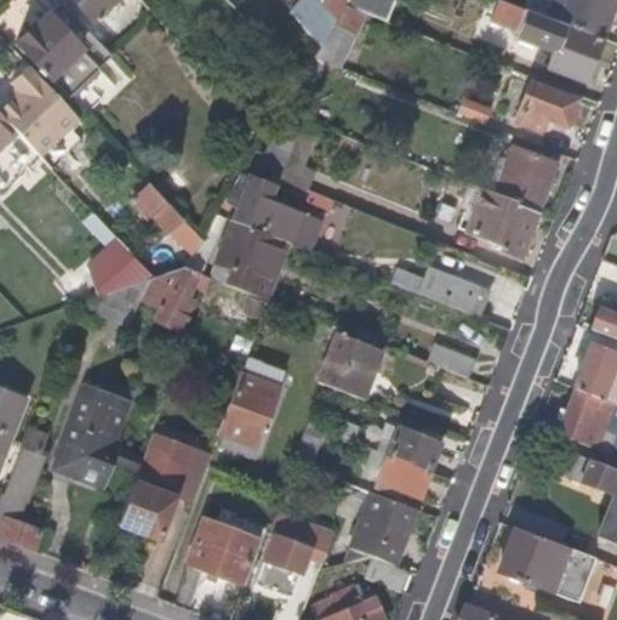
[(74,0),(95,21),(115,0),(74,0)]
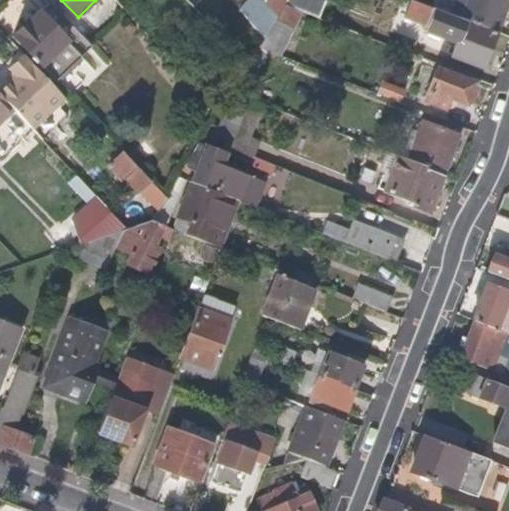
[(274,21),(277,16),(259,0),(235,0),(225,9),(248,32),(262,41),(274,21)]
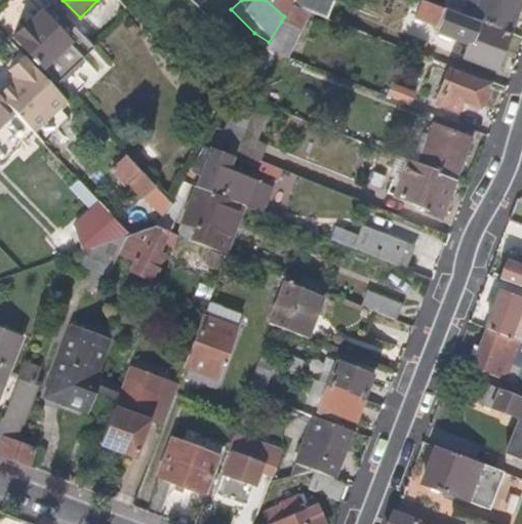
[(268,0),(284,16),(291,3),(292,3),(293,0),(268,0)]
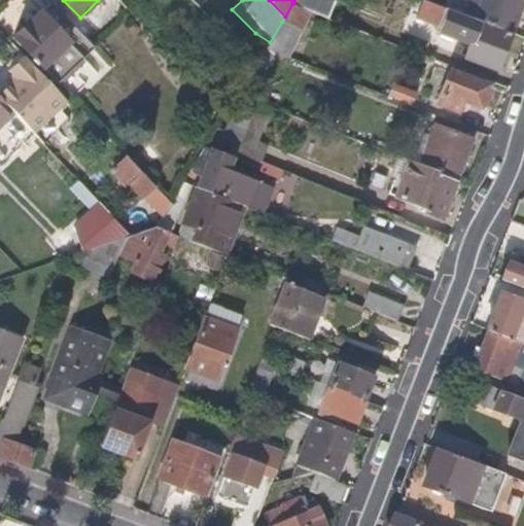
[(513,31),(523,4),(523,0),(485,0),(485,2),(478,18),(488,22),(504,28),(513,31)]
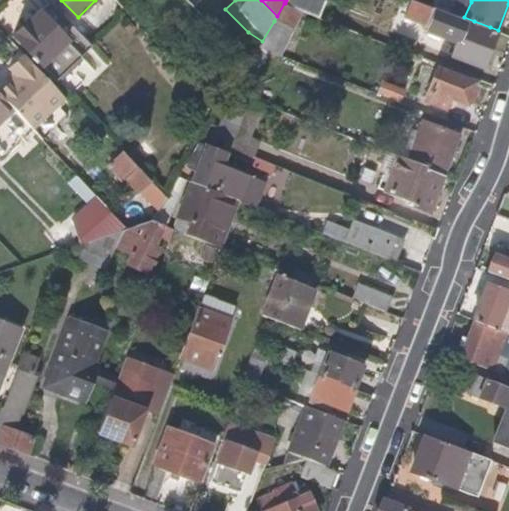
[(93,47),(72,25),(50,2),(13,36),(37,61),(68,93),(71,96),(96,71),(83,57),(93,47)]
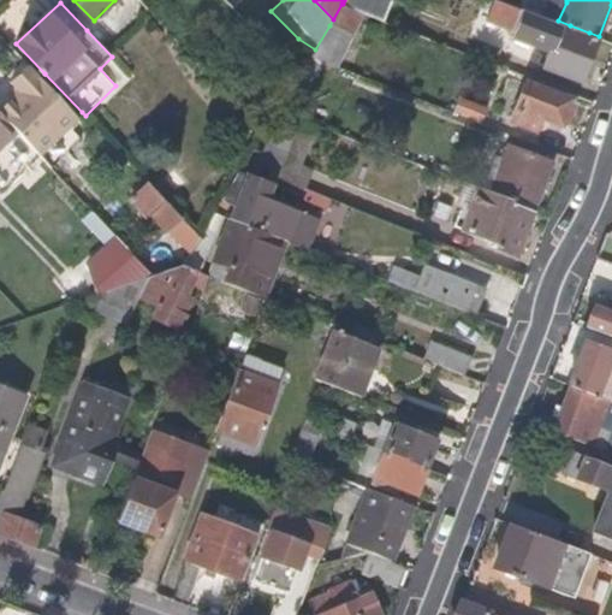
[(355,35),(364,12),(361,11),(342,4),(333,19),(330,25),(355,35)]
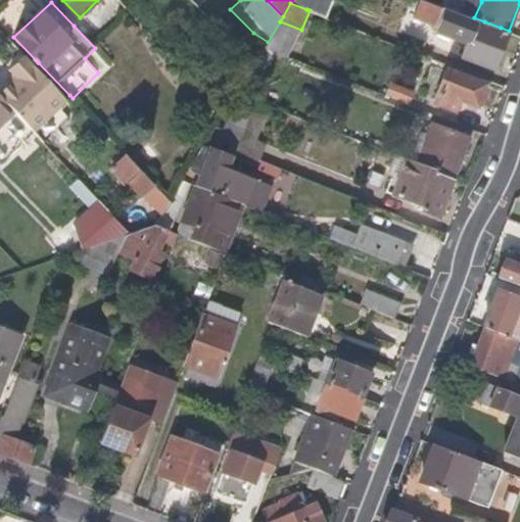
[(291,57),(301,30),(280,21),(268,42),(268,43),(265,47),(291,57)]
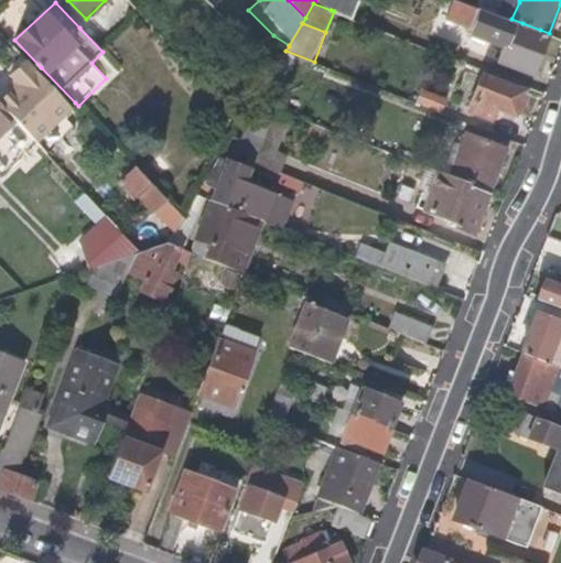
[(532,76),(548,36),(516,24),(502,60),(519,66),(517,71),(532,76)]
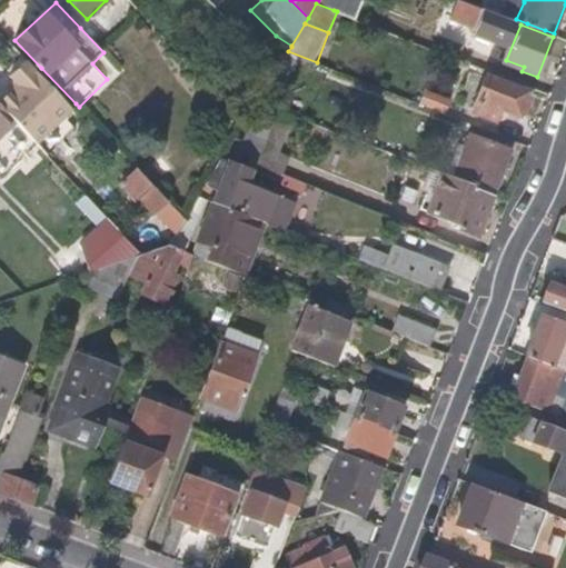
[(72,107),(65,100),(40,75),(26,59),(10,75),(17,81),(0,99),(0,103),(18,122),(19,125),(36,141),(50,127),(72,107)]
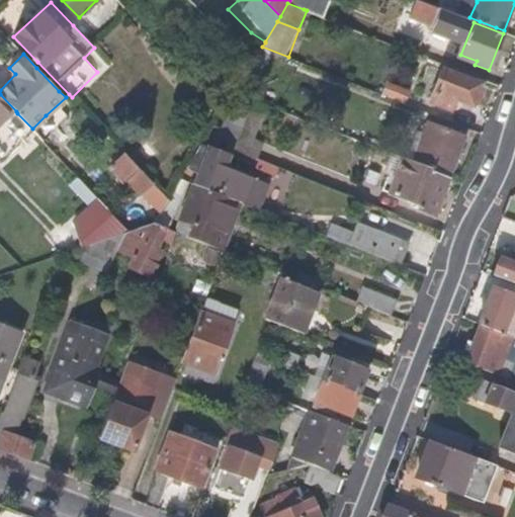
[(482,87),(479,83),(469,79),(442,69),(431,99),(451,107),(455,96),(473,103),(476,100),(478,99),(480,97),(481,94),(482,91),(482,87)]
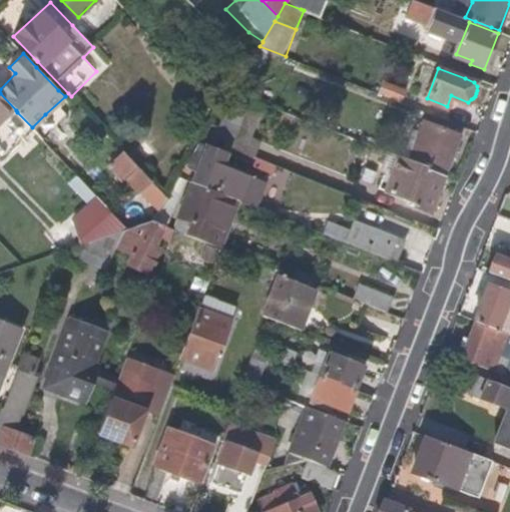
[(402,98),(405,88),(384,79),(380,89),(402,98)]
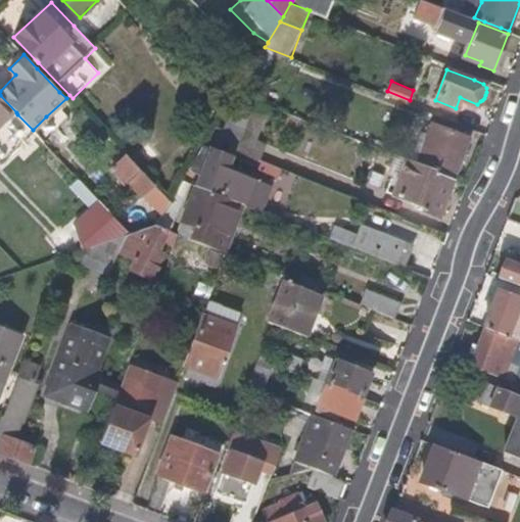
[(0,127),(16,112),(0,95),(0,127)]
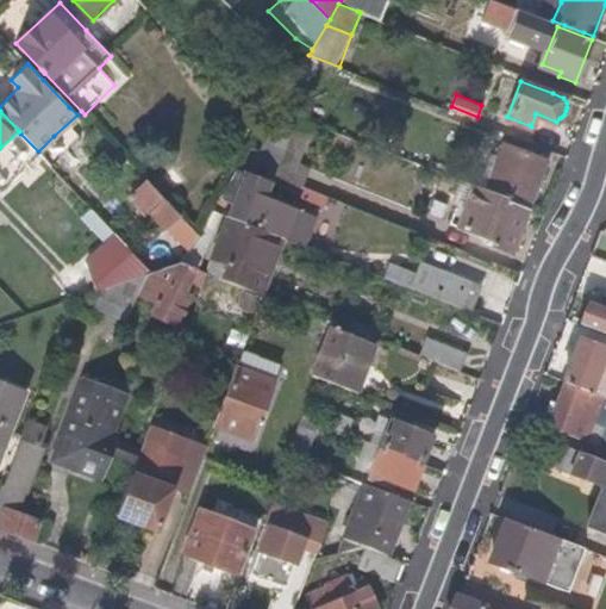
[(281,159),(295,120),(276,113),(262,150),(281,159)]
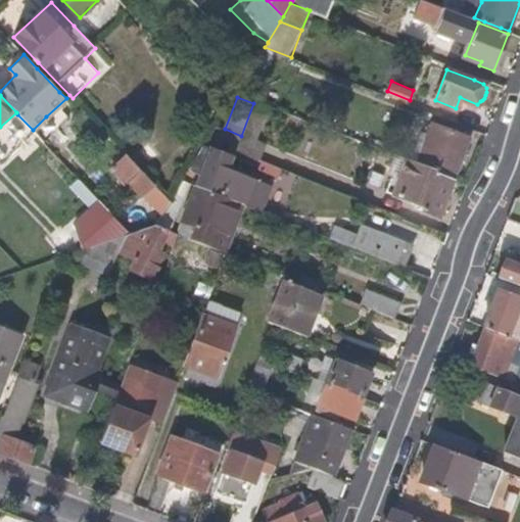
[(455,176),(470,138),(439,127),(436,134),(446,138),(444,145),(433,141),(426,139),(417,161),(425,164),(436,169),(455,176)]
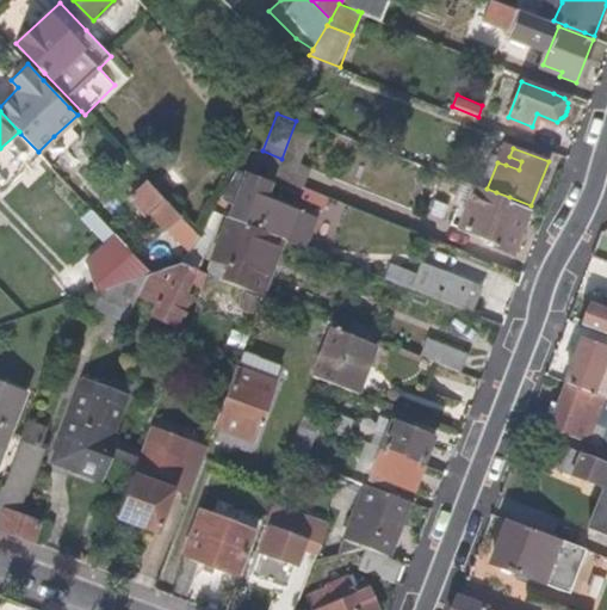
[(270,182),(277,164),(266,159),(249,153),(240,170),(243,171),(270,182)]
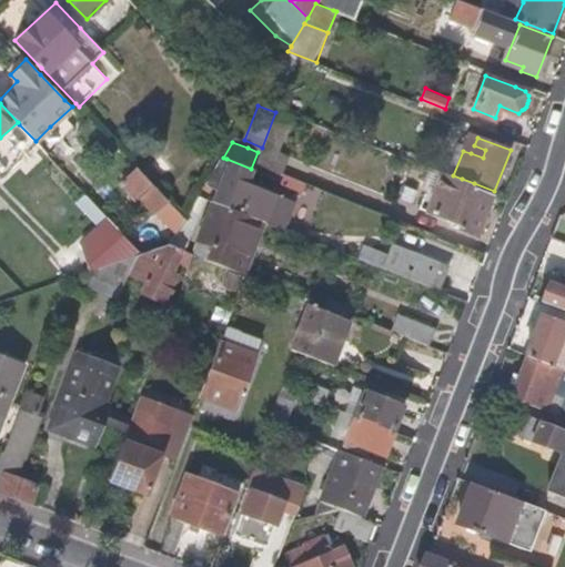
[(483,158),(485,150),(474,145),(471,153),(483,158)]
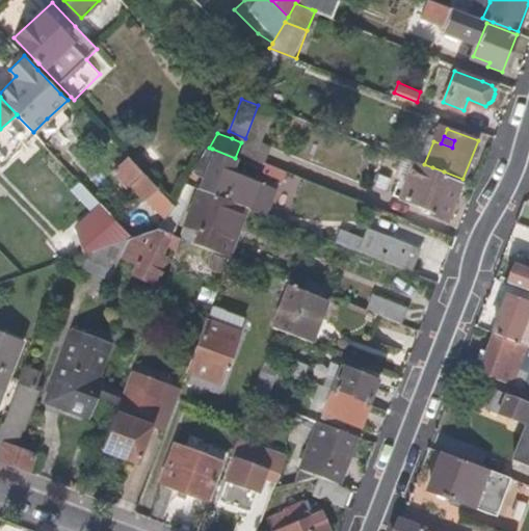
[(227,180),(235,158),(212,149),(205,169),(199,186),(206,189),(218,194),(221,195),(227,180)]
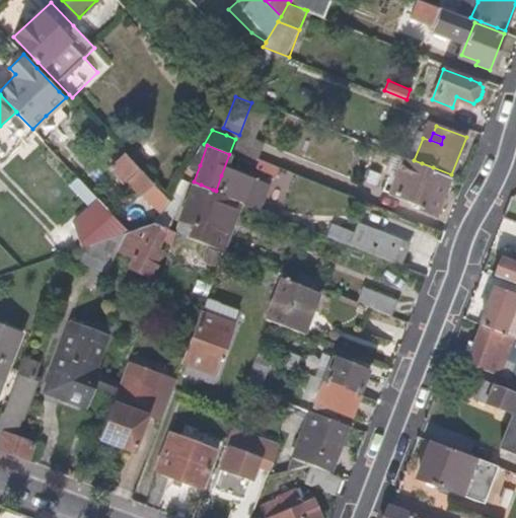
[(153,182),(141,169),(126,153),(125,152),(109,167),(116,174),(125,181),(126,179),(140,194),(141,196),(153,182)]
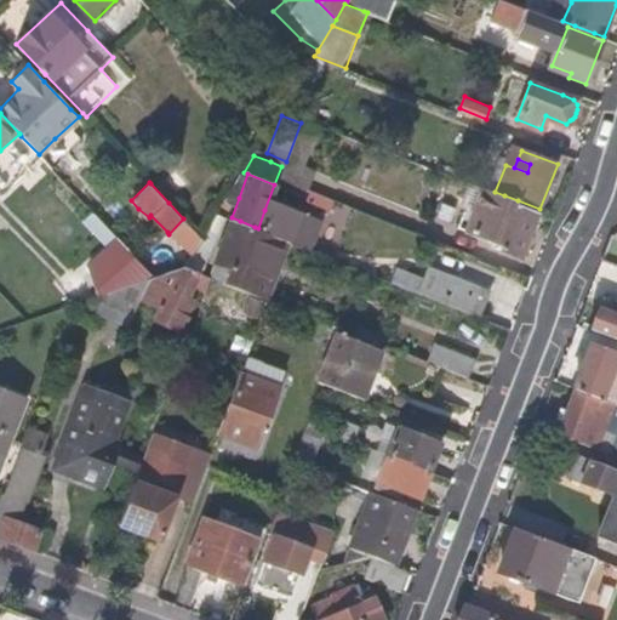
[(474,209),(483,187),(469,182),(462,203),(474,209)]
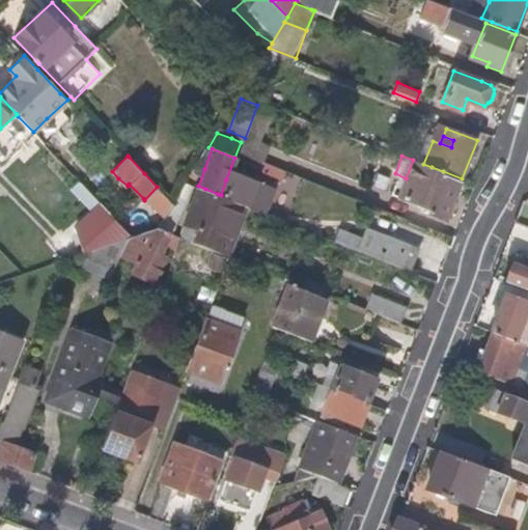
[(446,219),(460,184),(441,176),(443,171),(432,167),(423,164),(413,160),(406,178),(399,197),(428,207),(427,211),(446,219)]
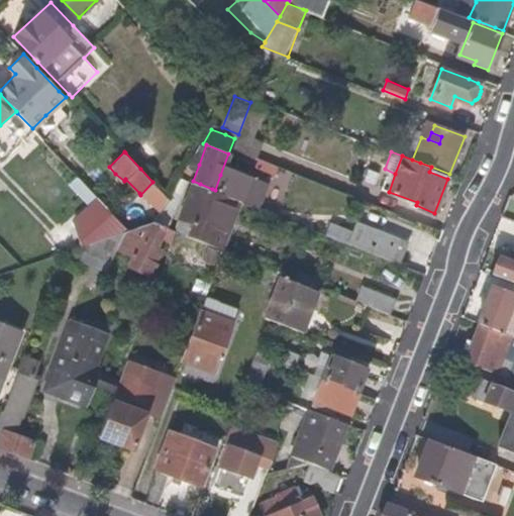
[(84,182),(91,176),(85,171),(79,177),(84,182)]
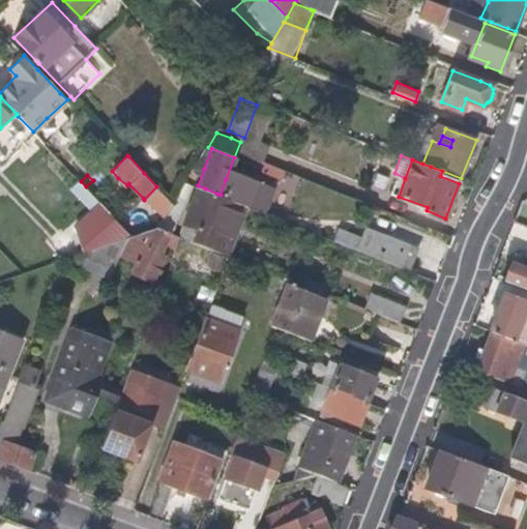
[(117,196),(127,185),(118,178),(108,187),(117,196)]
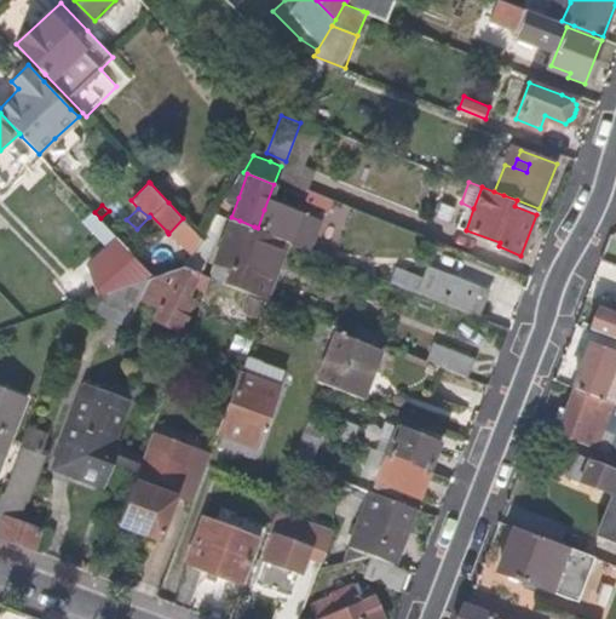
[(122,224),(109,211),(101,218),(113,233),(122,224)]
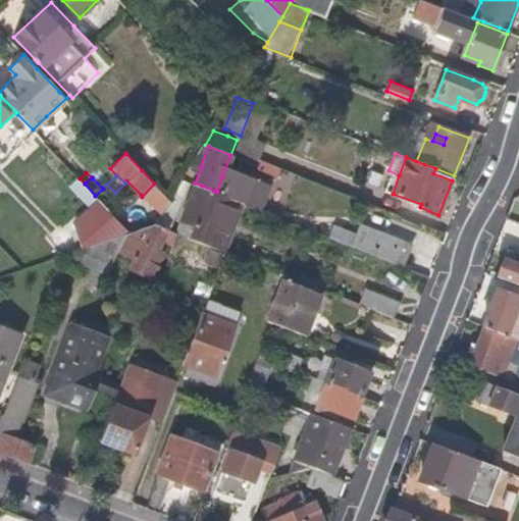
[(162,214),(171,200),(155,185),(154,184),(142,197),(141,195),(136,201),(141,207),(157,222),(162,214)]
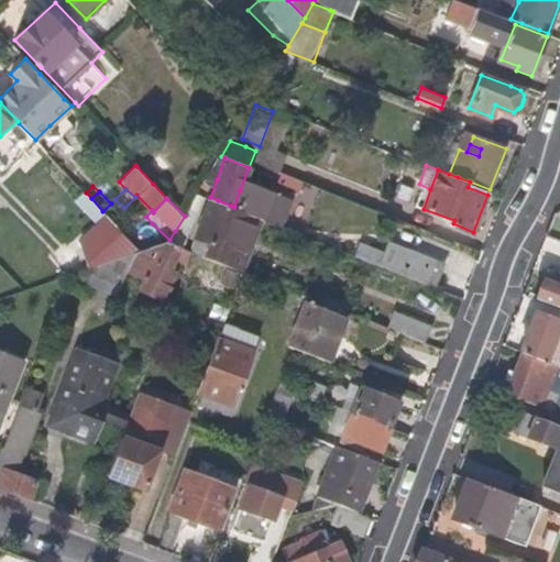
[(124,208),(114,199),(111,204),(102,211),(103,212),(119,227),(131,215),(124,208)]
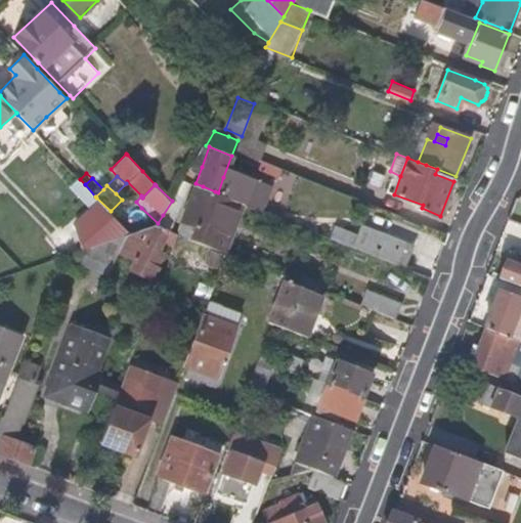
[(205,226),(216,197),(212,195),(196,189),(184,219),(197,224),(205,226)]
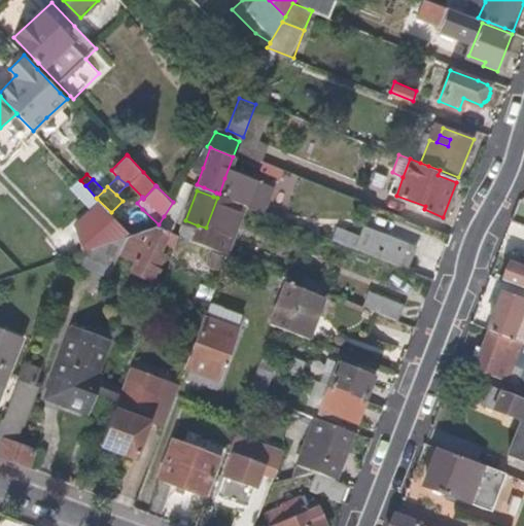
[(180,206),(184,196),(178,193),(173,202),(180,206)]
